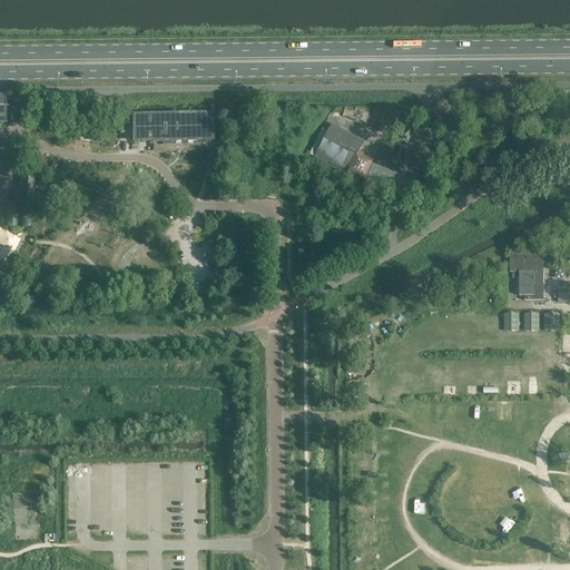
[(141,135),(141,141),(163,141),(163,147),(212,146),(212,133),(212,124),(212,116),(141,118),(141,125),(141,135)]
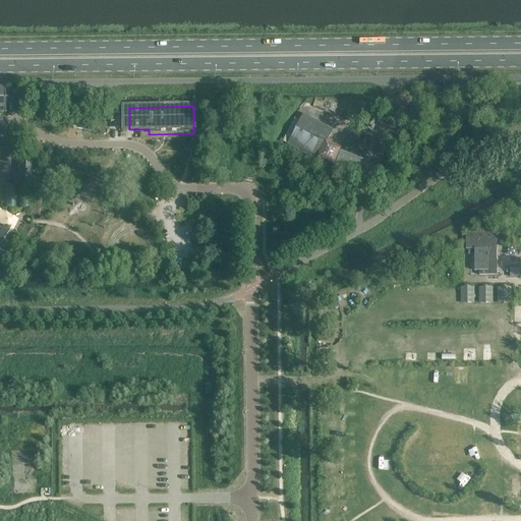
[(372,132),(379,117),(378,116),(378,114),(373,112),(371,114),(370,113),(362,131),(372,136),(374,132),(372,132)]
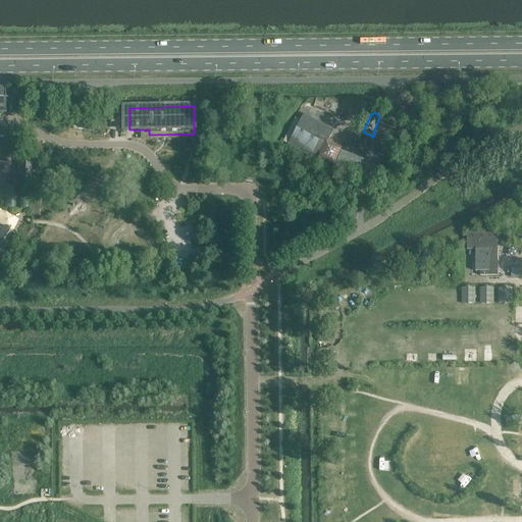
[(311,157),(324,132),(331,135),(334,129),(304,113),(301,119),(298,117),(297,119),(296,118),(282,142),(311,157)]
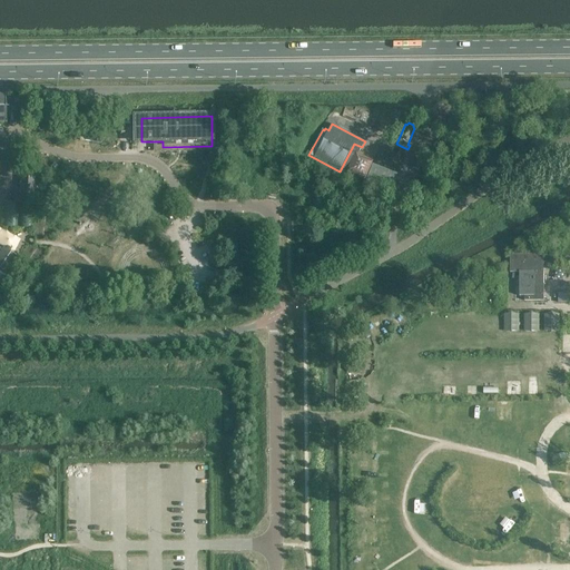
[(400,163),(404,153),(394,148),(390,158),(400,163)]
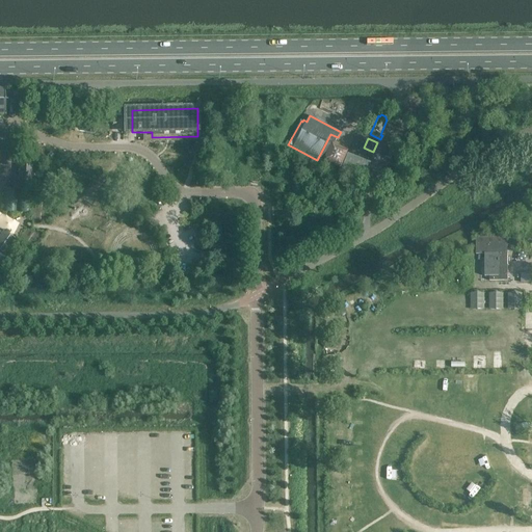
[(391,159),(394,152),(389,149),(384,156),(391,159)]
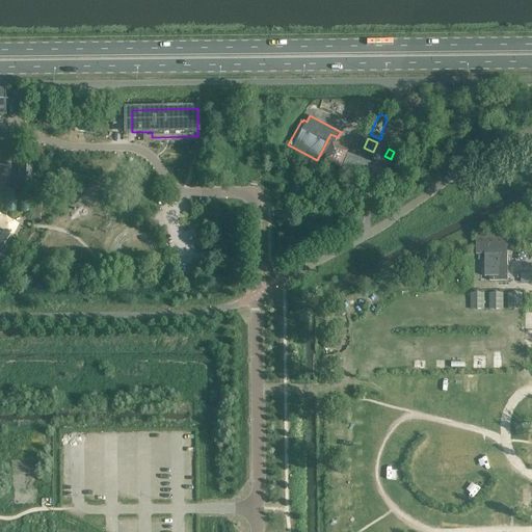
[(362,181),(369,163),(348,155),(340,173),(362,181)]
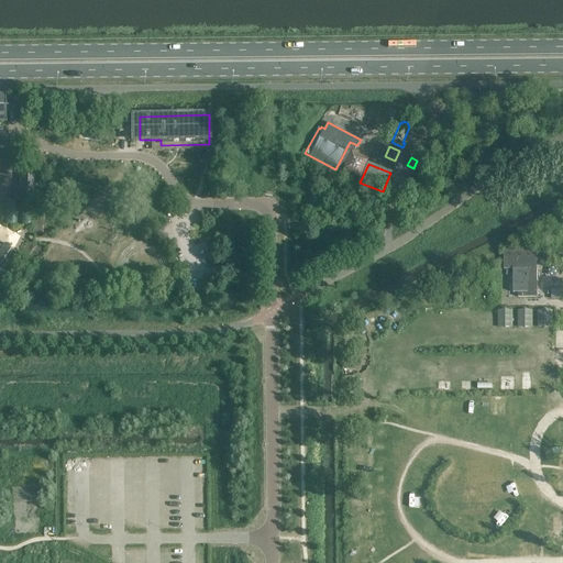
[(32,194),(33,174),(22,174),(22,194),(32,194)]
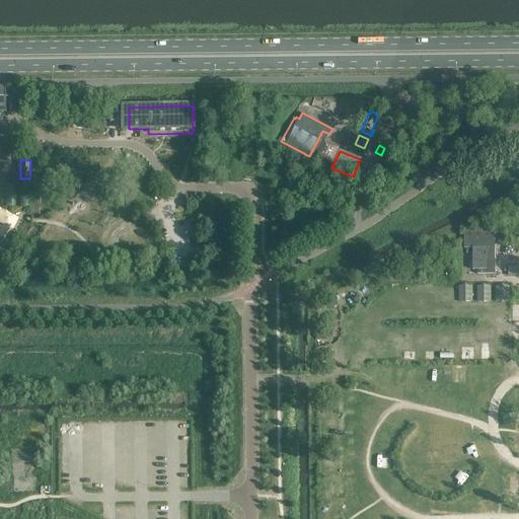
[(15,208),(17,186),(5,184),(3,207),(15,208)]
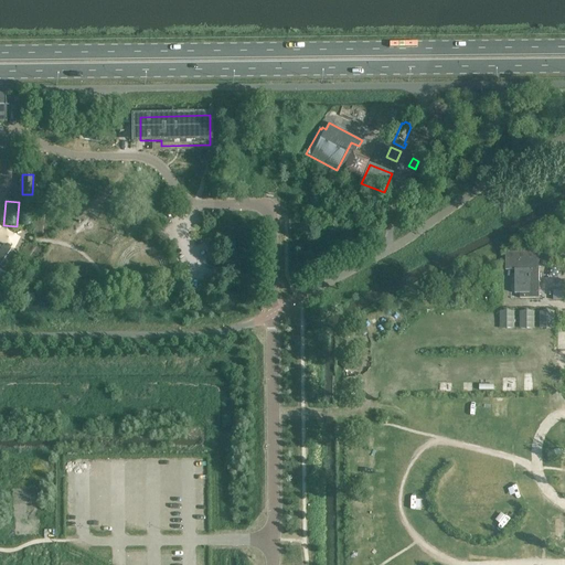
[(32,227),(34,203),(21,202),(19,226),(32,227)]
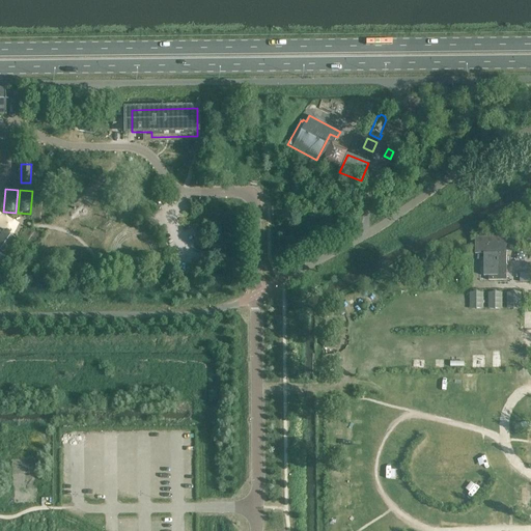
[(0,264),(17,241),(3,231),(0,235),(0,264)]
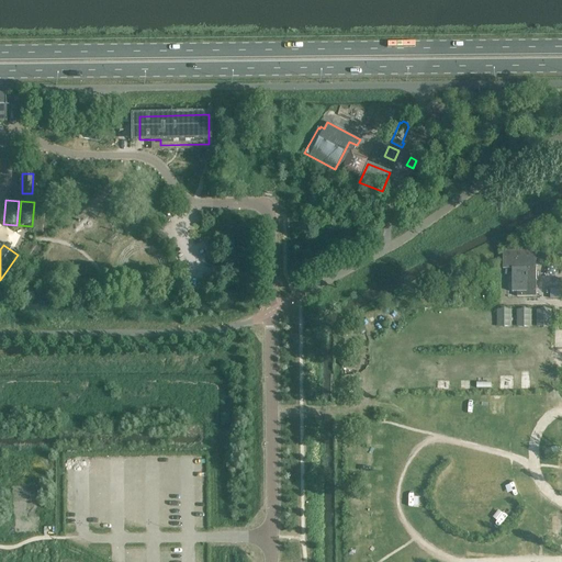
[(537,296),(536,254),(536,251),(503,251),(503,254),(503,269),(513,269),(513,292),(517,292),(517,296),(537,296)]
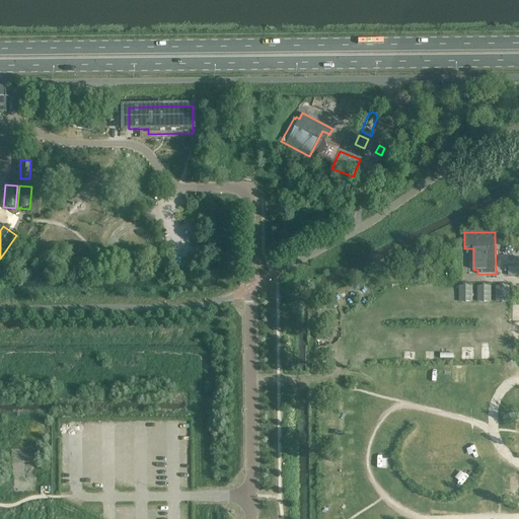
[(517,268),(508,268),(508,277),(517,277),(517,268)]
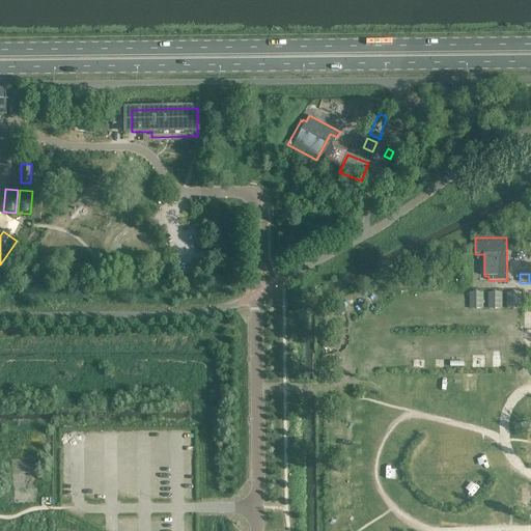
[(484,290),(471,290),(471,308),(484,308),(484,290)]
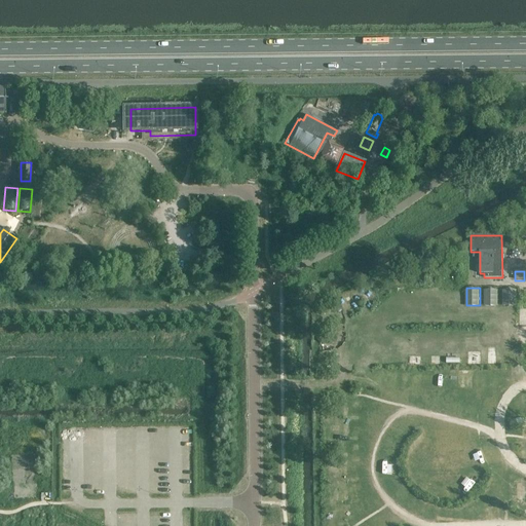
[(502,305),(516,306),(517,289),(503,288),(502,305)]
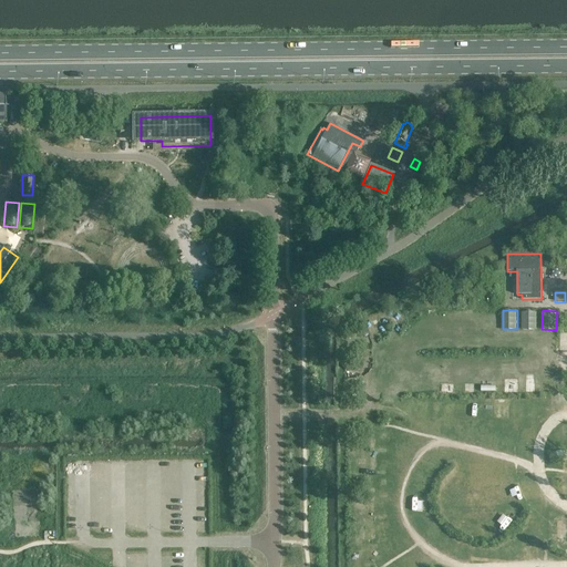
[(537,311),(523,311),(522,329),(537,329),(537,311)]
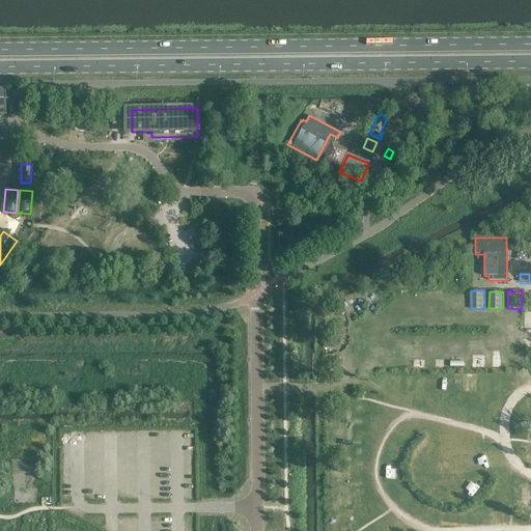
[(474,366),(486,366),(485,355),(474,355),(474,366)]
